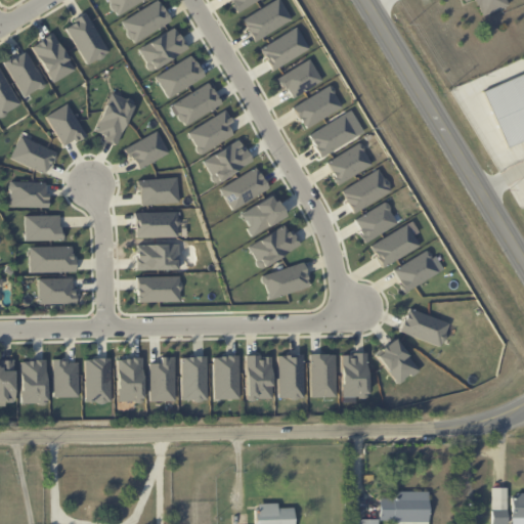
[(106,0),(116,15),(143,0),(106,0)]
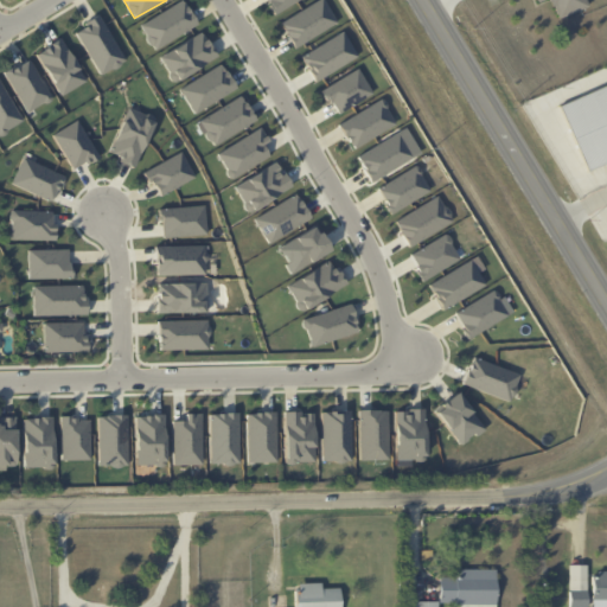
[(197,25),(183,0),(181,0),(139,25),(154,50),(197,25)]
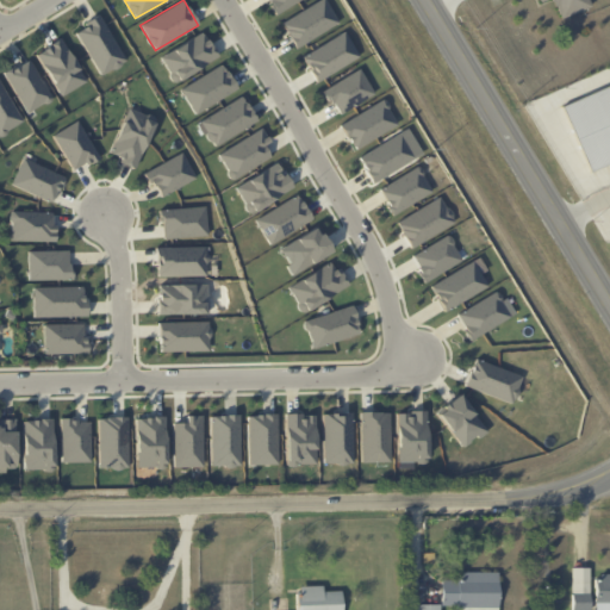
[(268,0),(277,13),(300,0),(268,0)]
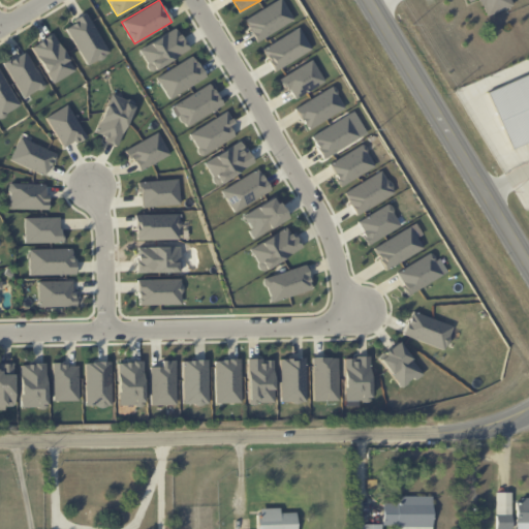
[(279,0),(244,18),(255,40),(293,22),(283,0),(279,0)]
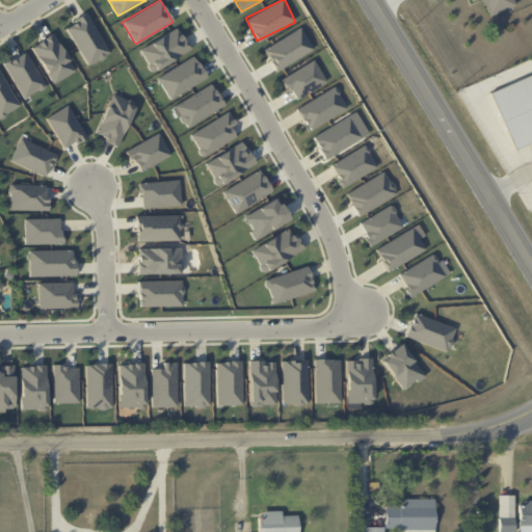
[(65,26),(87,65),(109,53),(87,14),(65,26)]
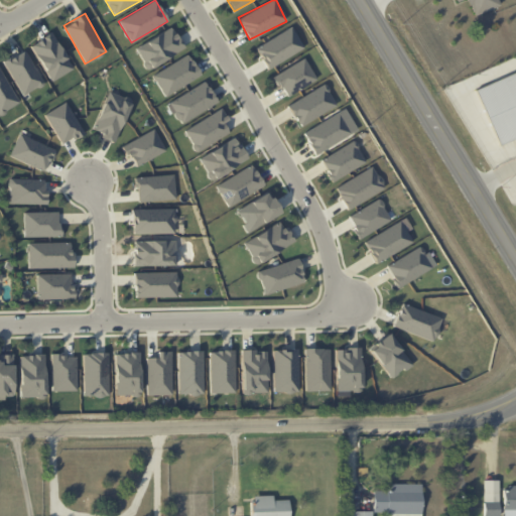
[(255,48),(268,70),(304,47),(291,26),(255,48)]
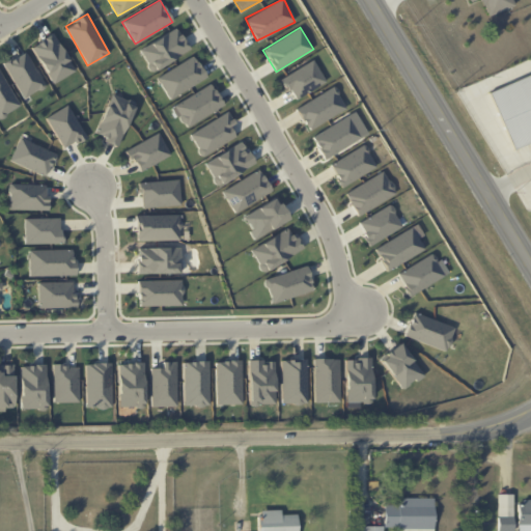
[(190,50),(177,28),(139,50),(151,72),(190,50)]
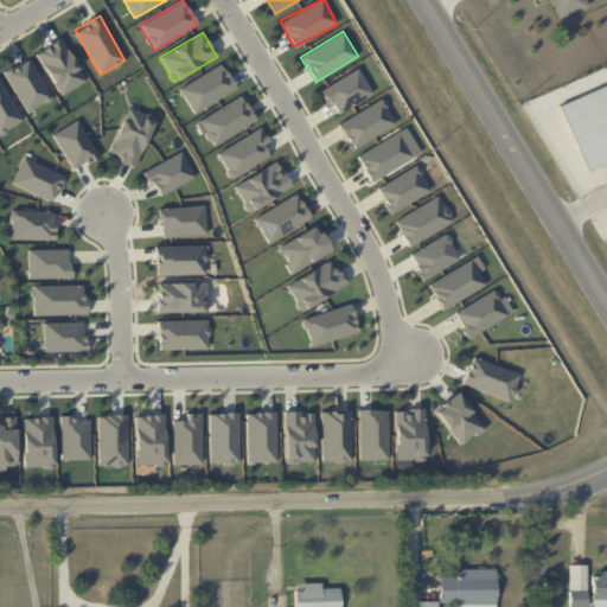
[(84,83),(64,38),(38,50),(58,95),(84,83)]
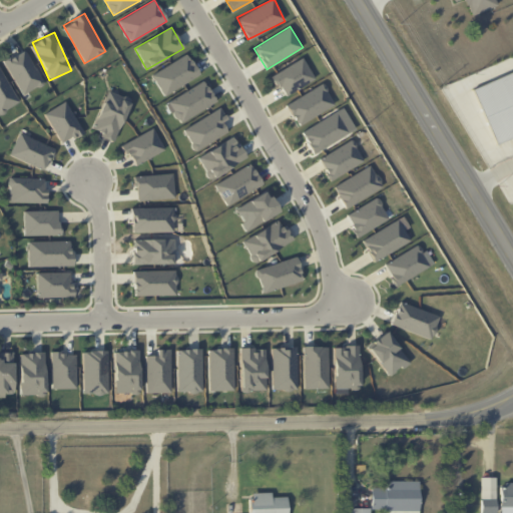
[(22,95),(43,83),(25,49),(4,61),(22,95)]
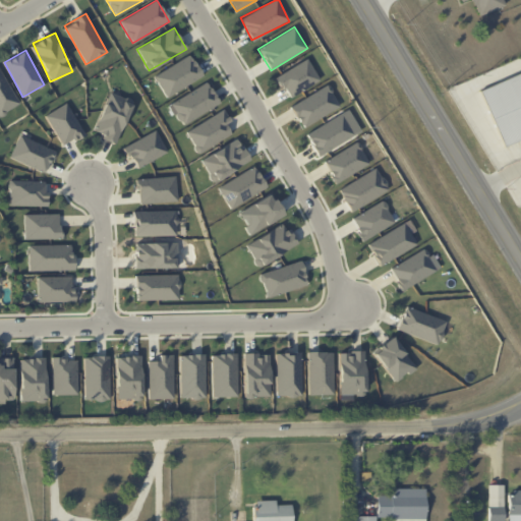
[(154,76),(166,98),(203,76),(190,55),(154,76)]
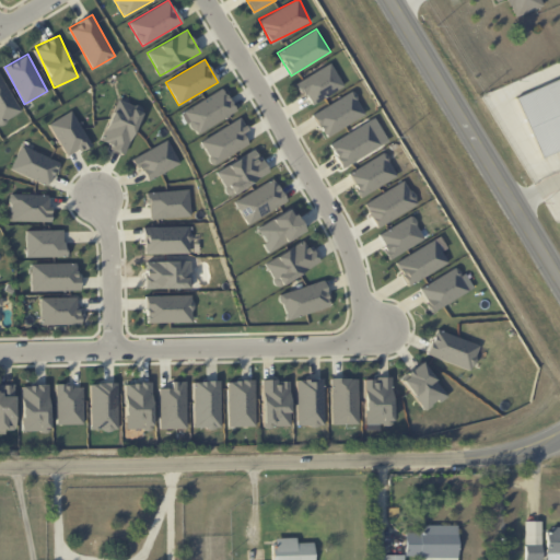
[(298,81),(310,104),(343,88),(331,63),(298,81)]
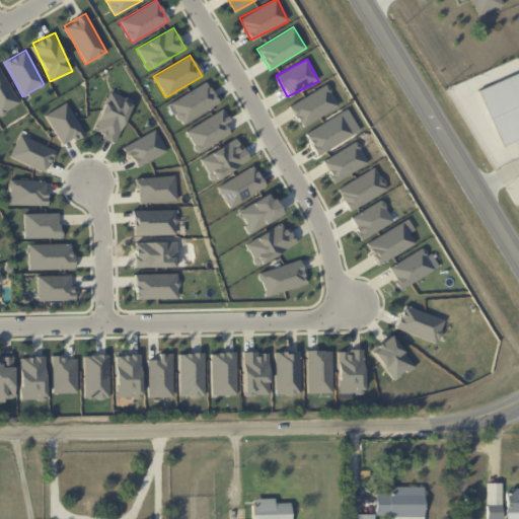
[(0,115),(19,103),(0,69),(0,115)]
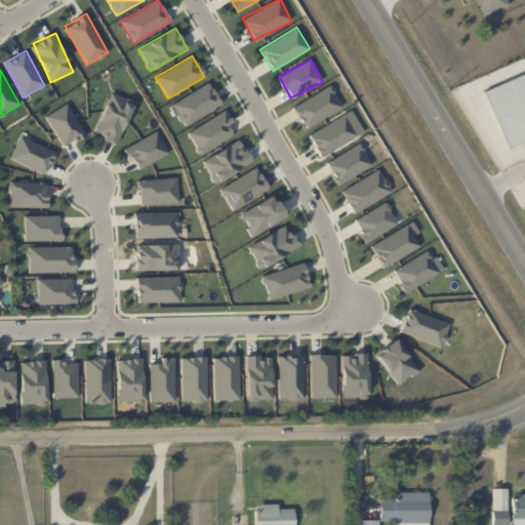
[(524,139),(524,73),(483,90),(507,148),(524,139)]
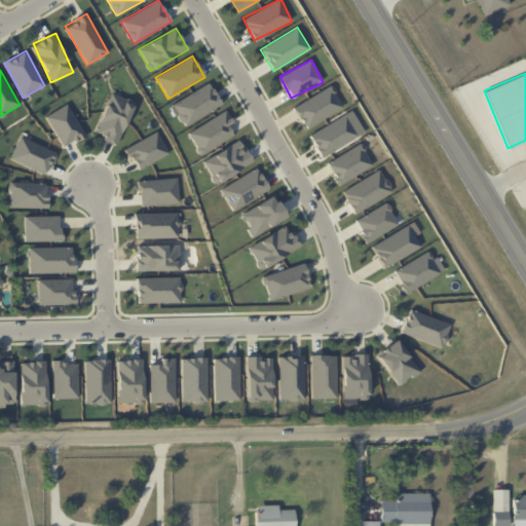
[(222,104),(209,82),(171,105),(184,126),(222,104)]
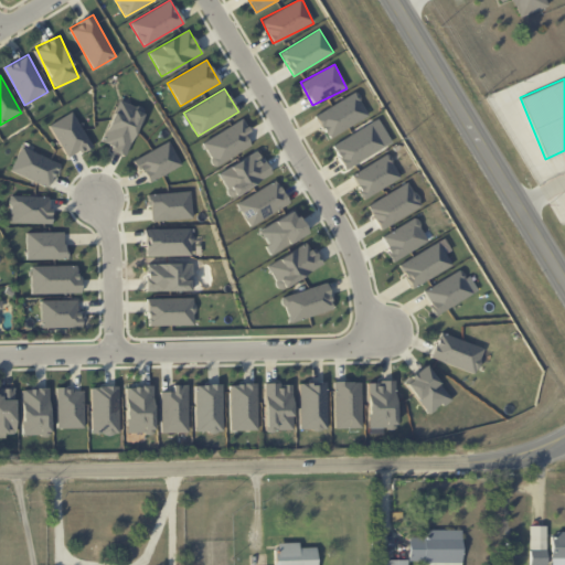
[(369,116),(355,92),(316,115),(329,139),(369,116)]
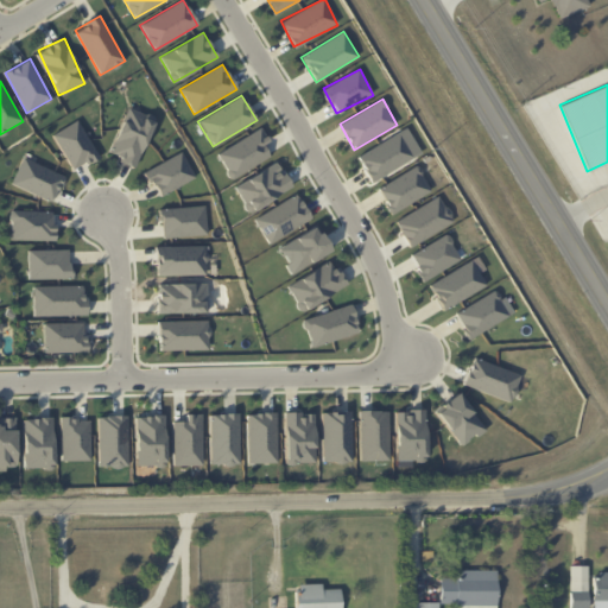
[(135,166),(156,119),(128,107),(108,154),(135,166)]
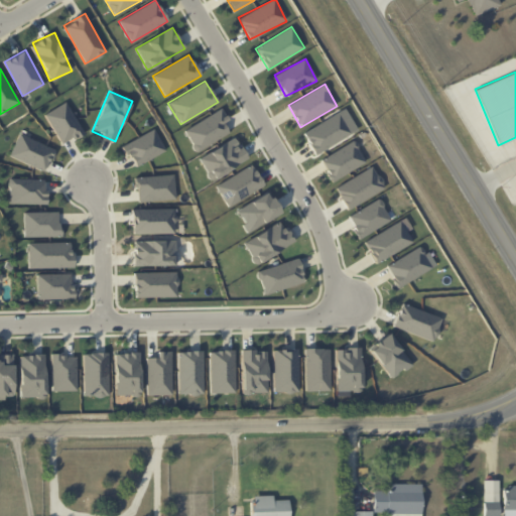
[(84,133),(66,102),(44,114),(62,145),(84,133)]
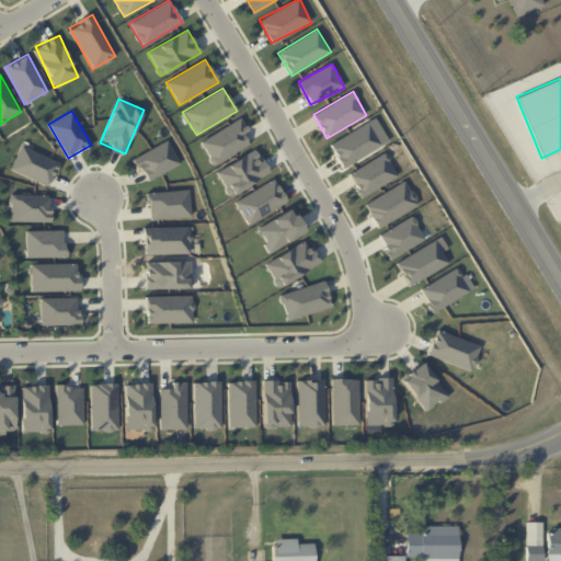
[(249,145),(242,133),(247,130),(240,118),(199,141),(213,165),(249,145)]
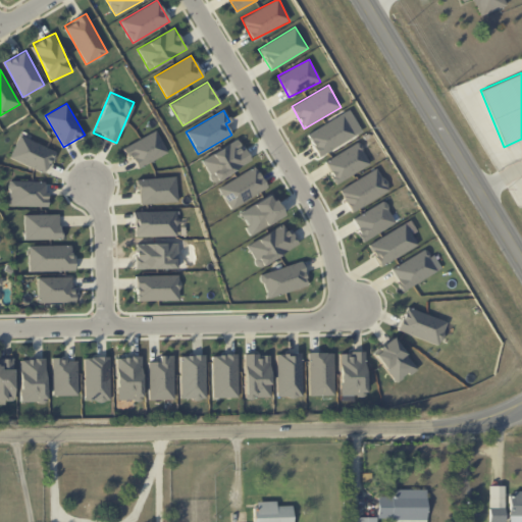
[(307,132),(317,154),(361,135),(351,111),(307,132)]
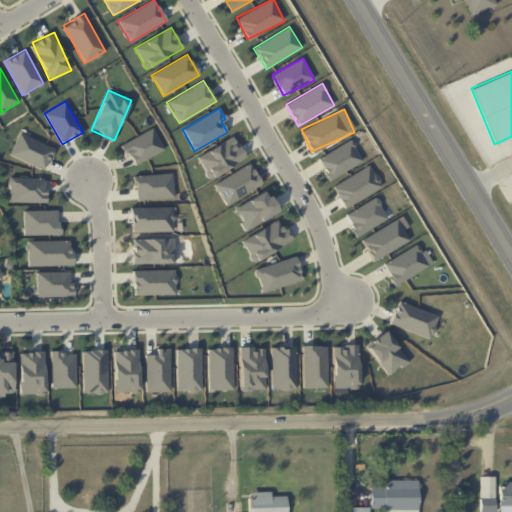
[(122,145),(133,166),(164,149),(153,128),(122,145)]
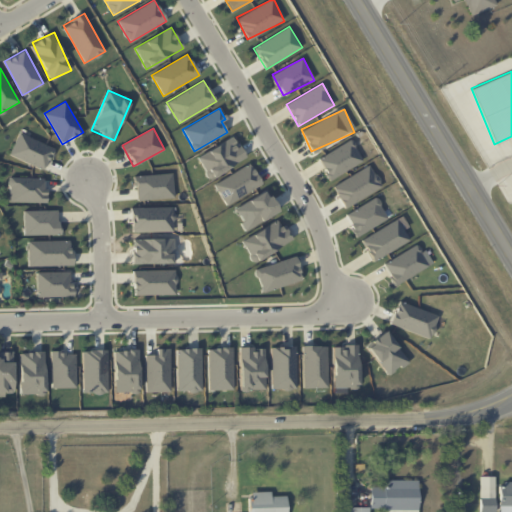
[(9,155),(44,170),(54,148),(19,133),(9,155)]
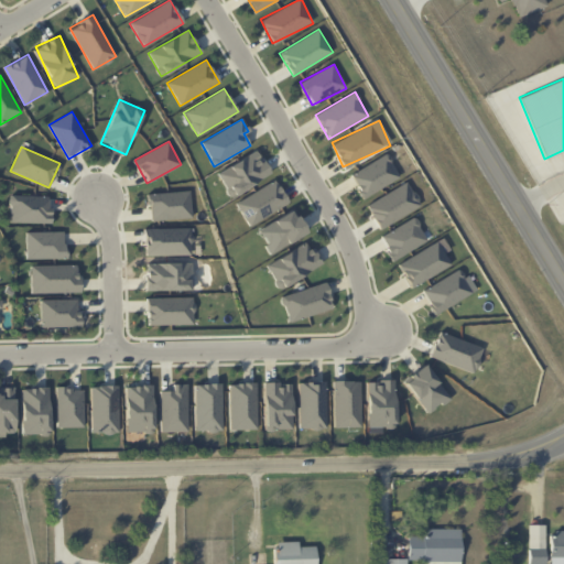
[(216,172),(228,196),(270,174),(257,150),(216,172)]
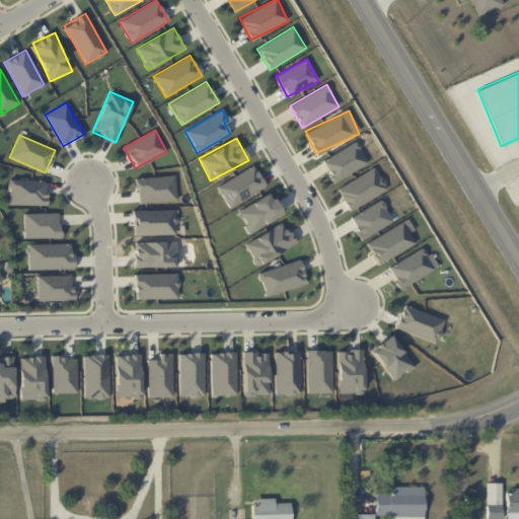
[(368,163),(357,142),(321,160),(334,182),(368,163)]
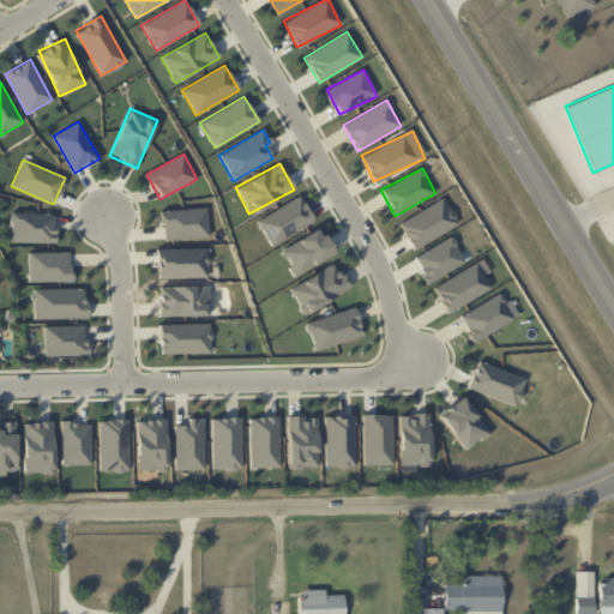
[(270,246),(313,222),(300,196),(256,221),(270,246)]
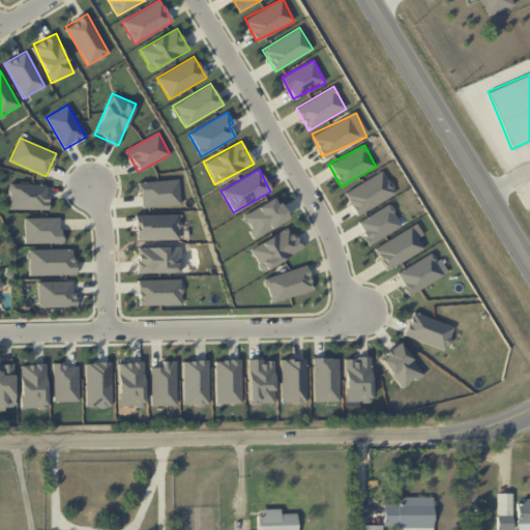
[(395,194),(382,171),(344,193),(356,215),(395,194)]
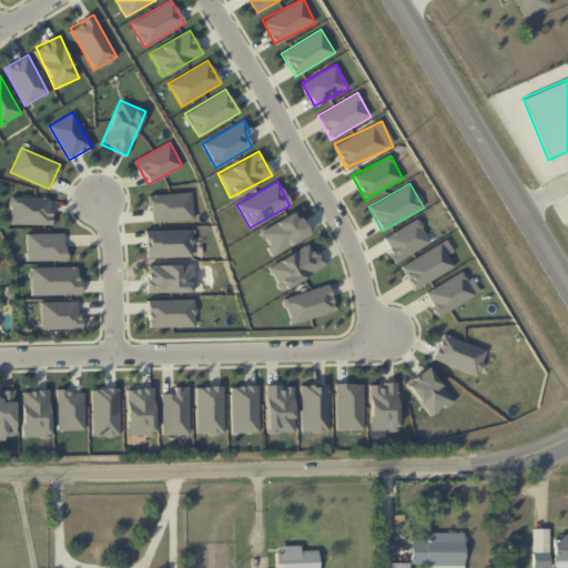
[(150,194),(151,222),(193,220),(192,193),(150,194)]
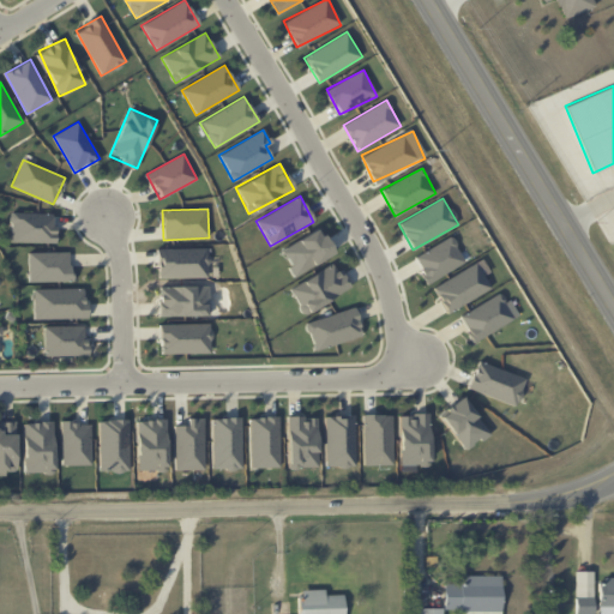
[(54,214),(11,212),(11,242),(53,244),(54,214)]
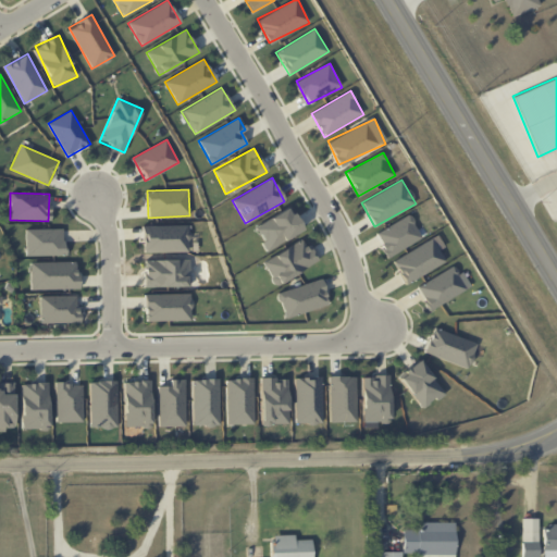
[(254,227),(267,250),(302,230),(289,207),(254,227)]
